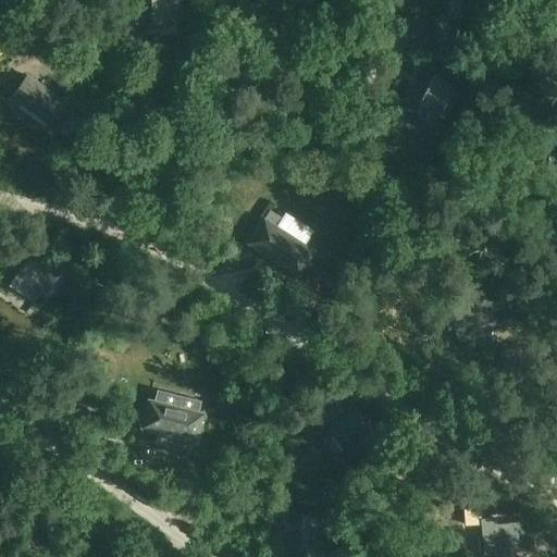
[(137,0),(138,3),(141,3),(143,24),(182,24),(181,0),(137,0)]
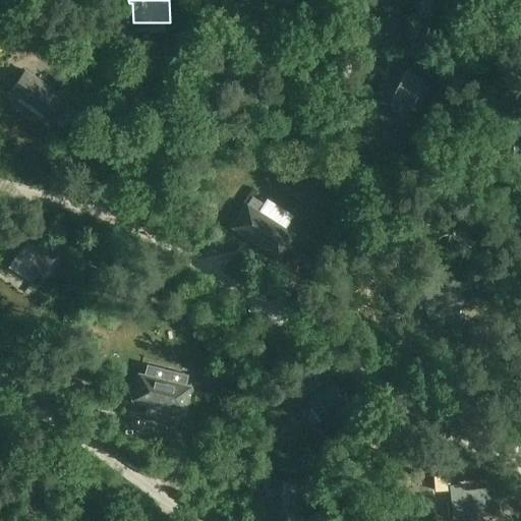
[(384,95),(417,112),(431,84),(394,65),(389,75),(393,76),(384,95)]
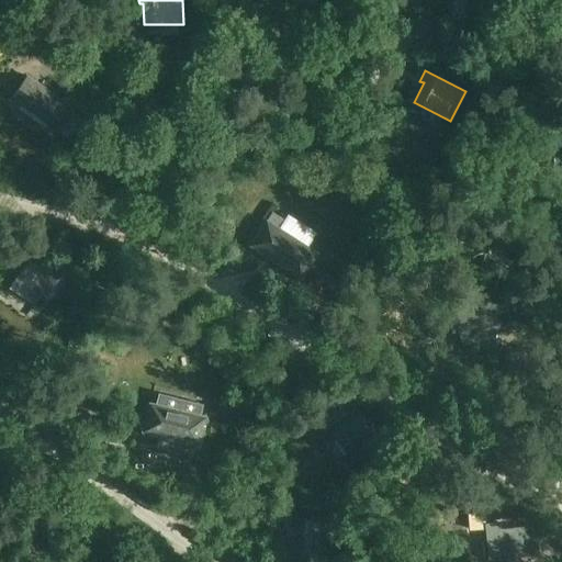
[(58,134),(82,101),(66,90),(59,99),(29,76),(11,100),(58,134)]
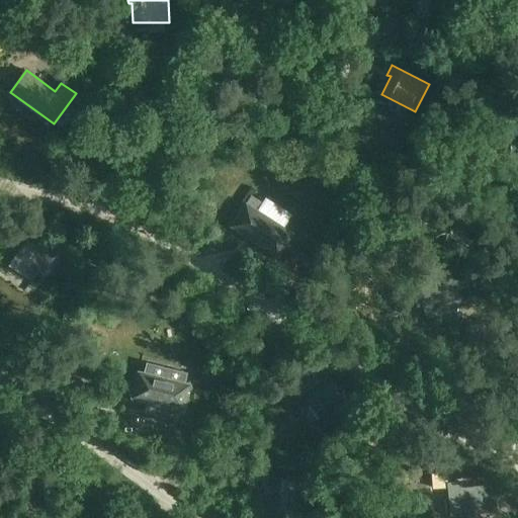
[(277,255),(291,234),(245,204),(231,226),(277,255)]
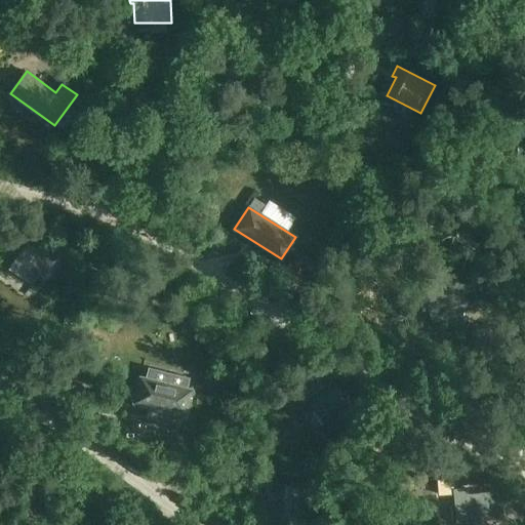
[(6,246),(10,249),(0,261),(0,263),(29,285),(34,278),(38,281),(58,254),(47,246),(41,255),(14,236),(6,246)]
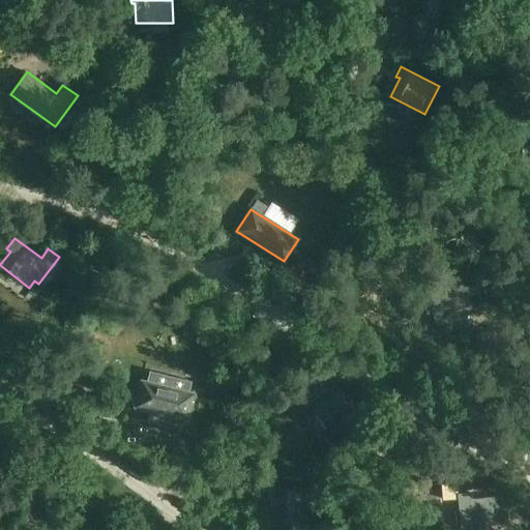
[(146,423),(158,427),(171,378),(149,372),(146,380),(141,379),(133,408),(149,412),(146,423)]
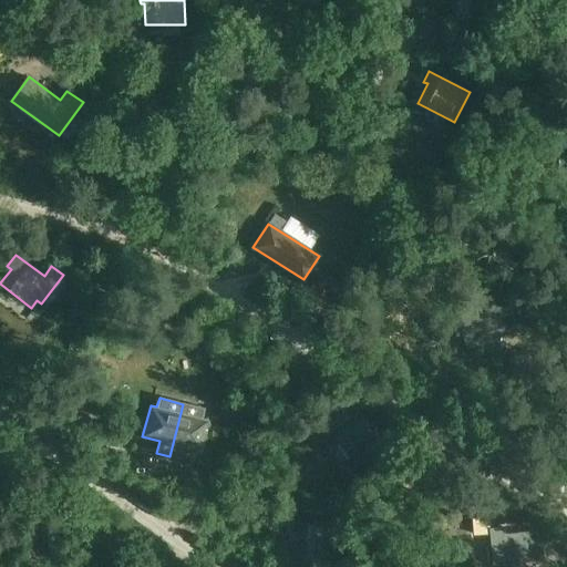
[(204,409),(183,404),(169,456),(181,459),(184,447),(202,452),(209,420),(202,418),(204,409)]
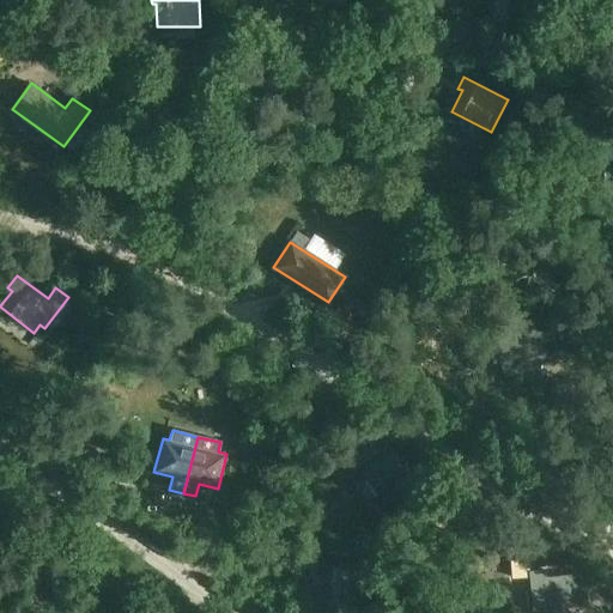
[(358,465),(382,503),(413,483),(386,441),(374,449),(376,453),(358,465)]
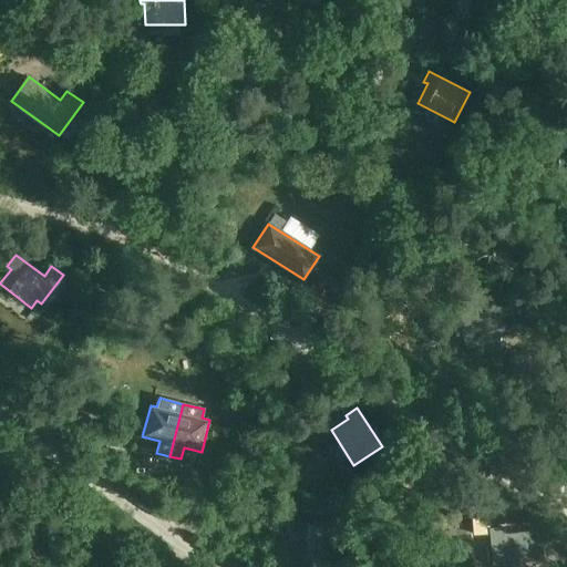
[(294,557),(337,563),(340,526),(292,522),(292,534),(295,534),(294,557)]
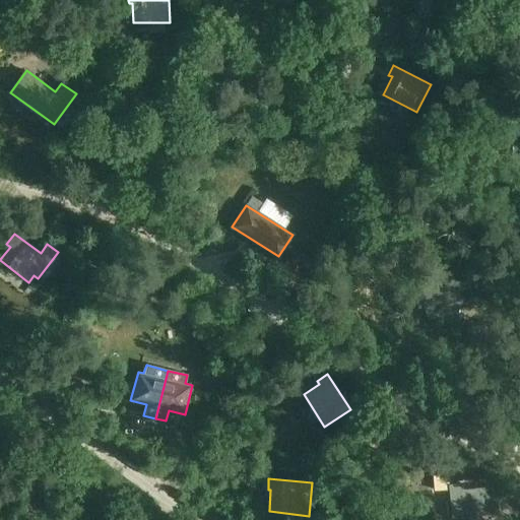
[(453,518),(499,513),(496,488),(463,491),(462,483),(450,485),(453,518)]
